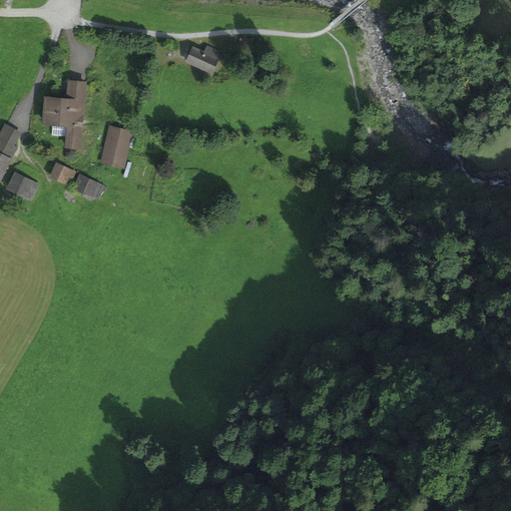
[(205,44),(202,50),(191,45),(184,59),(210,70),(219,51),(205,44)]
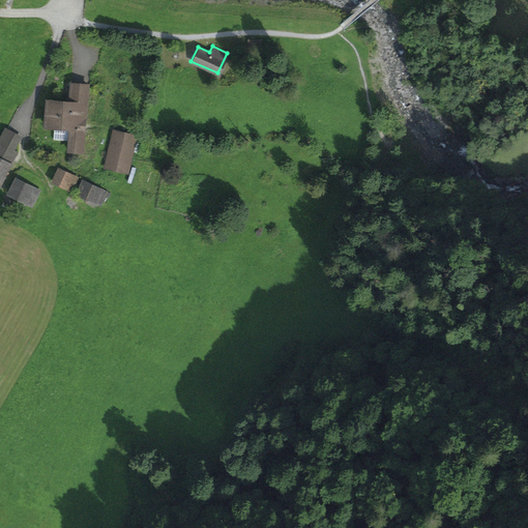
[(81,149),(86,85),(69,83),(67,103),(46,100),(45,115),(44,115),(42,120),(44,120),(44,123),(53,124),(52,138),(67,139),(66,148),(81,149)]
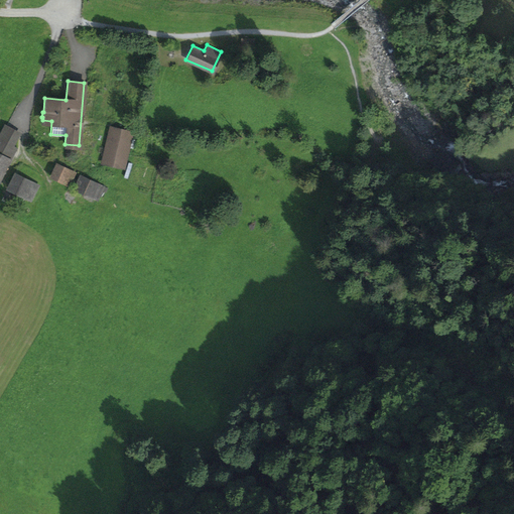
[(110,126),(129,131),(131,125),(111,120),(110,126)]
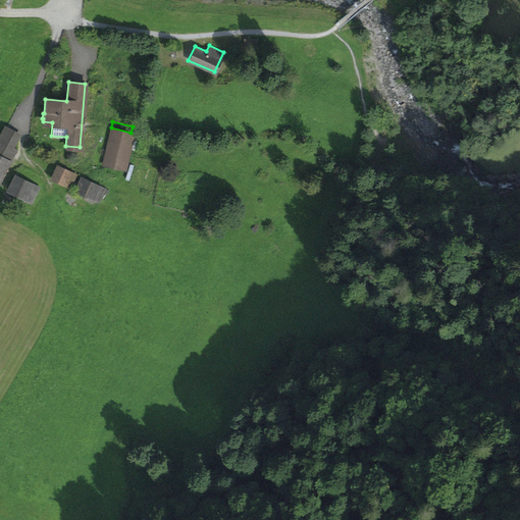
[(10,147),(17,134),(4,126),(0,134),(0,174),(13,149),(10,147)]
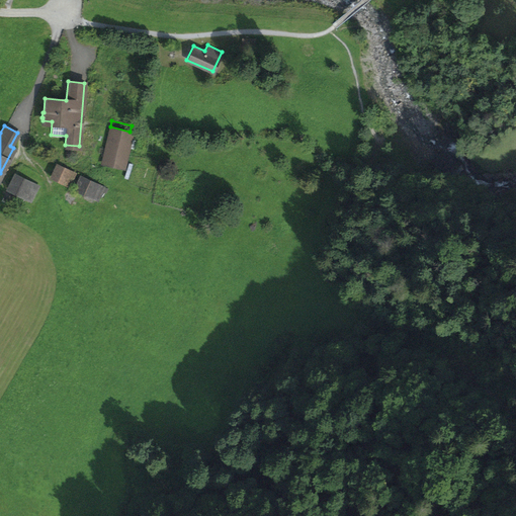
[(110,126),(102,161),(121,166),(130,132),(110,126)]
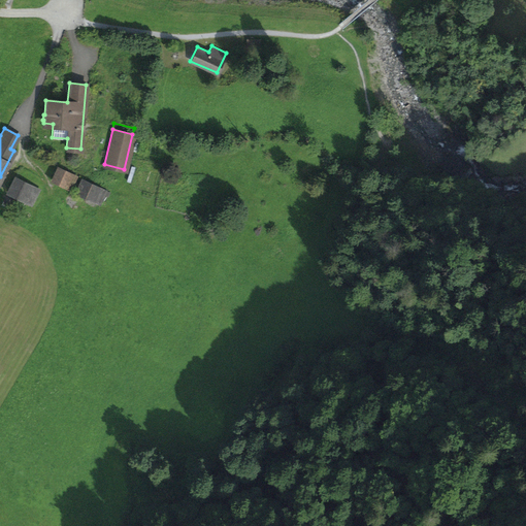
[(103,170),(123,174),(124,169),(104,164),(103,170)]
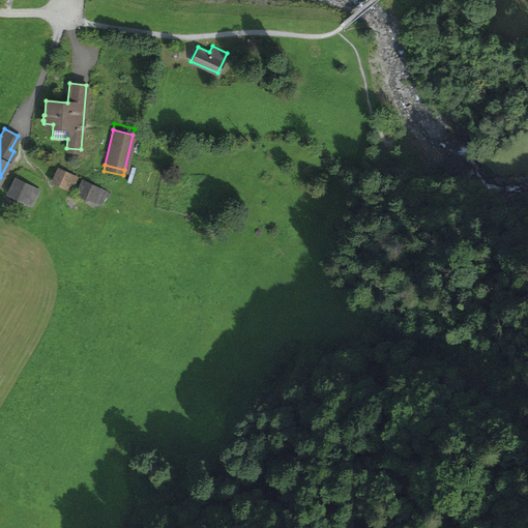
[(69,187),(75,176),(57,167),(51,178),(69,187)]
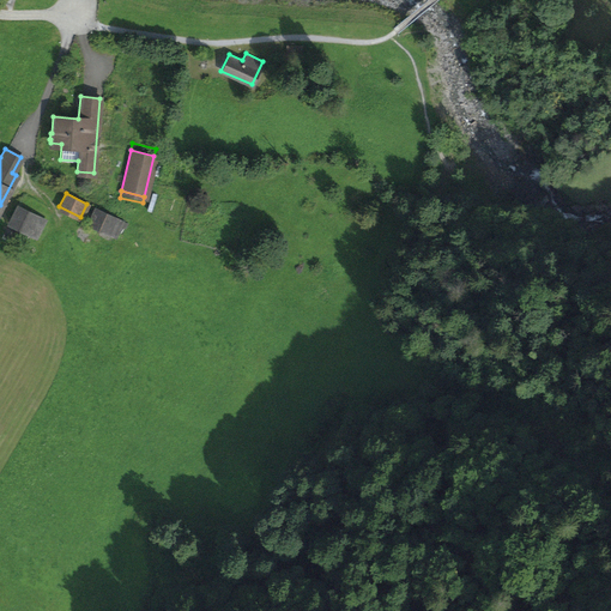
[(36,235),(44,218),(17,205),(7,221),(36,235)]
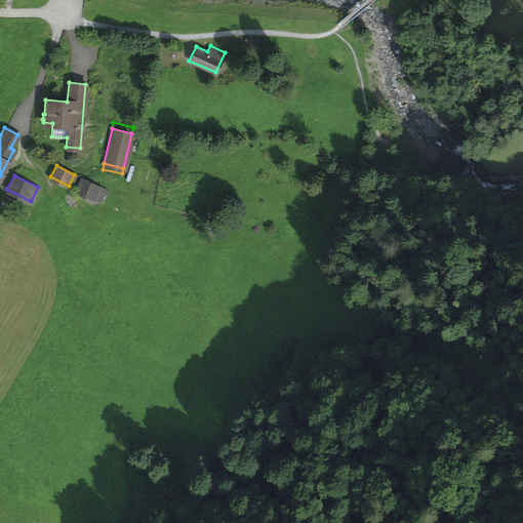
[(75,190),(102,202),(108,190),(81,176),(75,190)]
